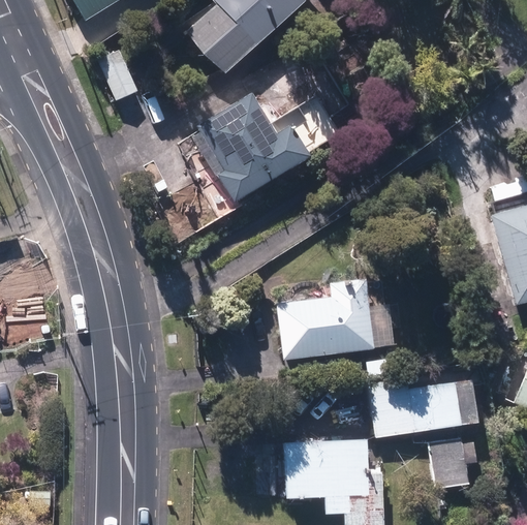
[(71,0),(87,22),(120,0),(71,0)]
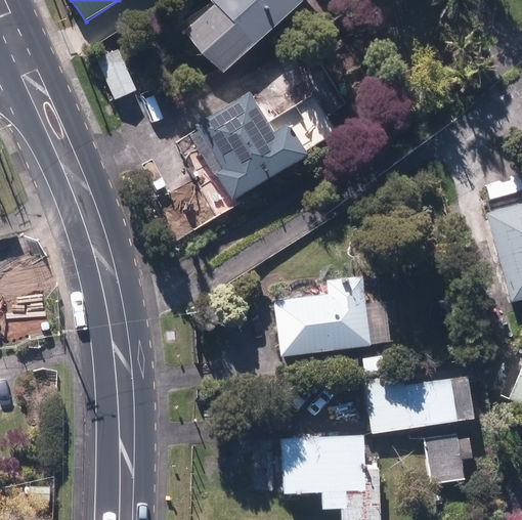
[(186,32),(223,73),(302,0),(214,0),(217,3),(186,32)]
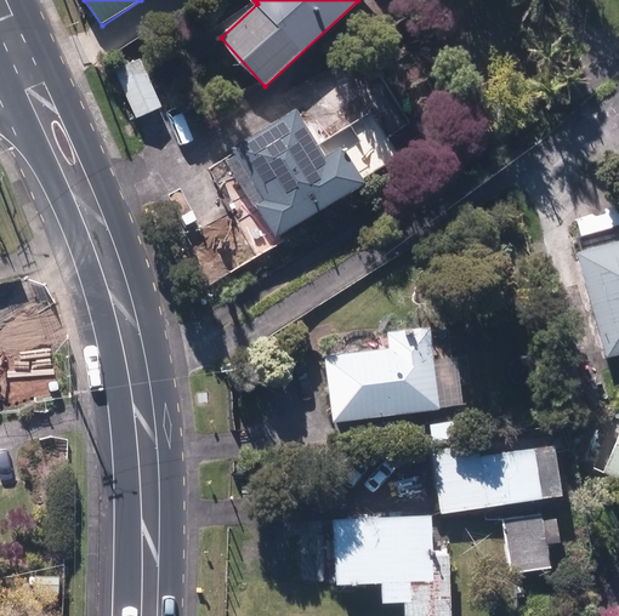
[(256,205),(277,237),(368,181),(364,176),(398,155),(373,113),(321,144),(299,108),(232,149),(263,200),(256,205)]
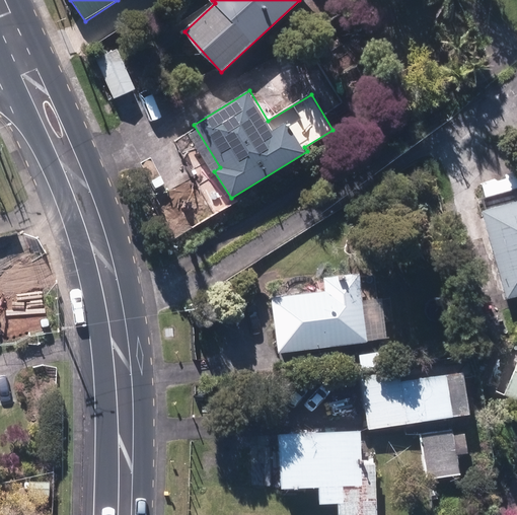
[(516,202),(483,213),(507,298),(516,295),(516,202)]
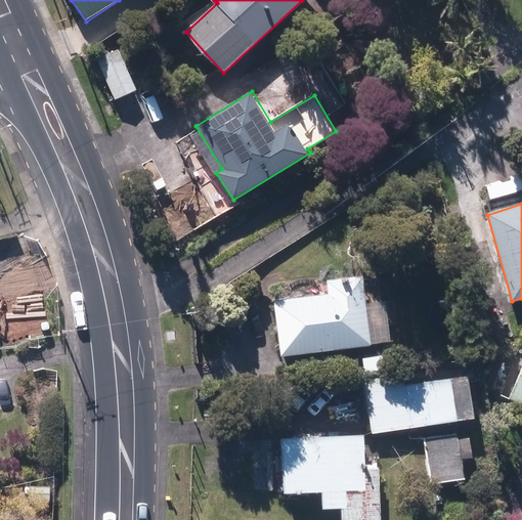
[(274,302),(281,356),(371,345),(362,276),(328,282),(330,295),(274,302)]
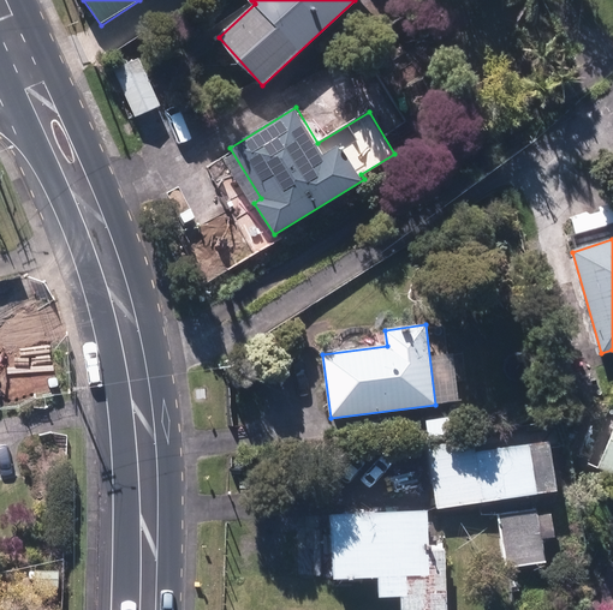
[(612,425),(596,472),(612,477),(612,425)]
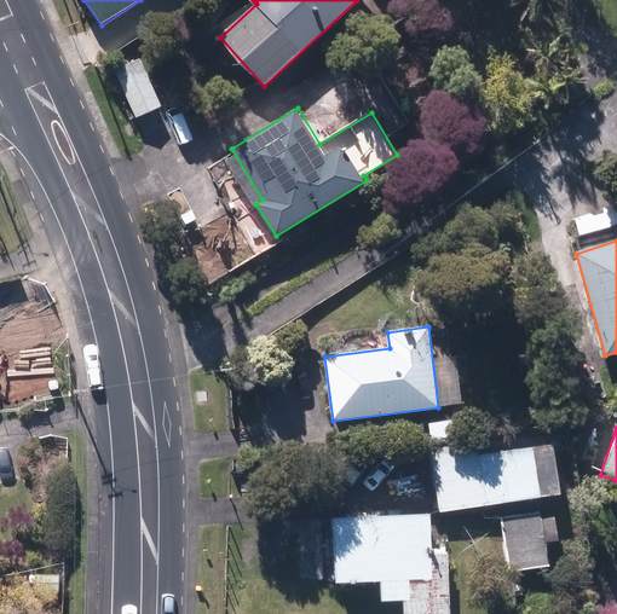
[(428,449),(439,514),(560,494),(552,446),(478,459),(474,441),(428,449)]
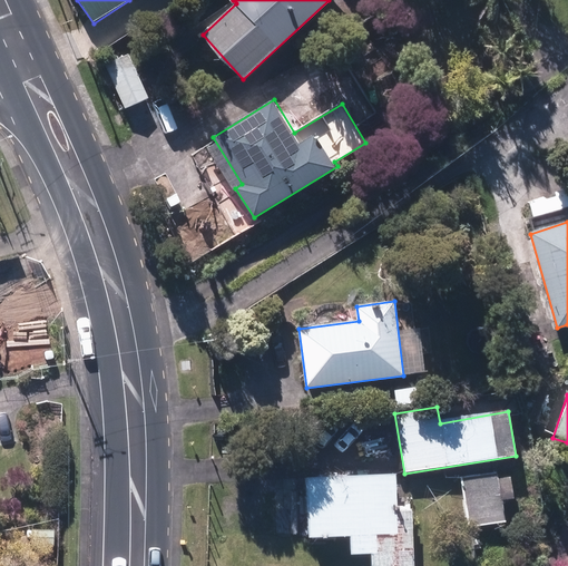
[(395,474),(307,477),(310,537),(352,535),(352,554),(371,553),(371,565),(413,565),(411,510),(397,511),(395,474)]
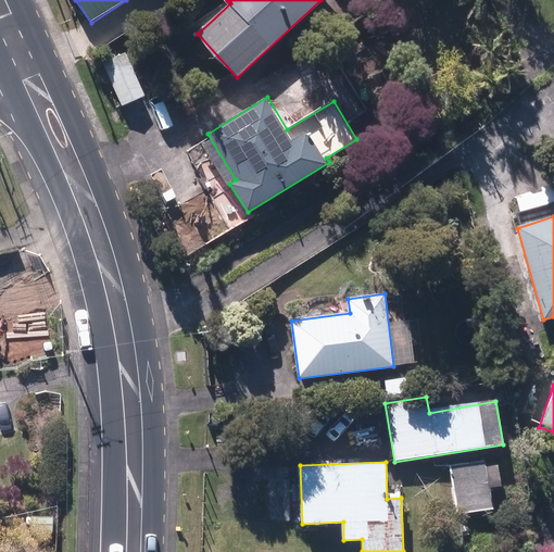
[(485,465),(451,471),(457,513),(491,507),(485,465)]
